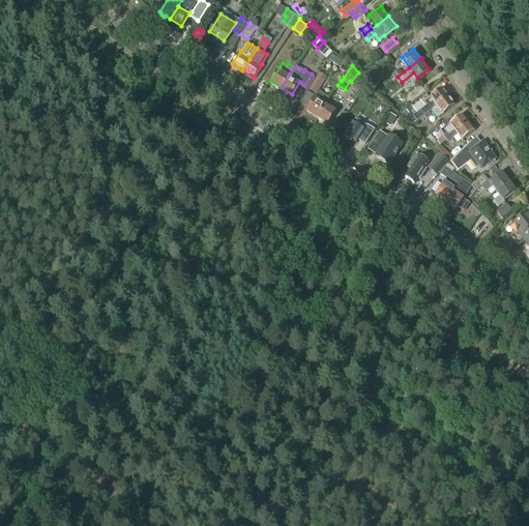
[(393,71),(392,72),(395,78),(398,77),(404,71),(400,66),(393,71)]
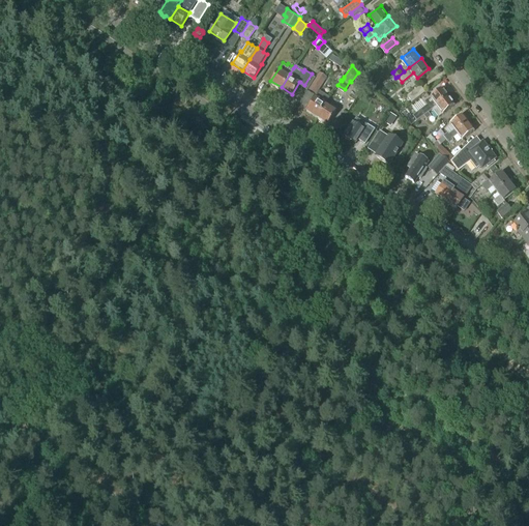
[(320,69),(310,87),(317,92),(328,75),(320,69)]
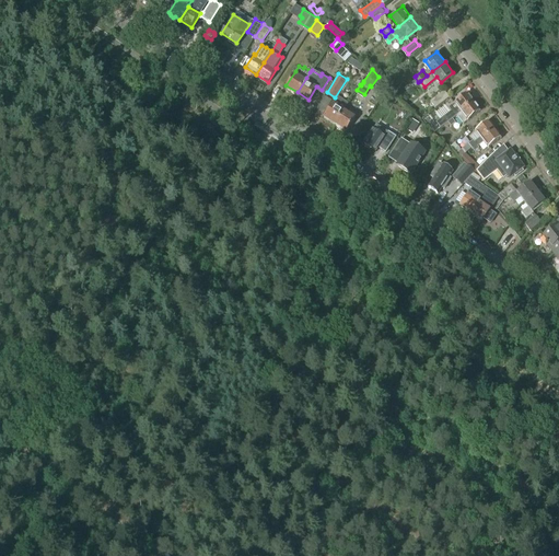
[(445,88),(431,99),(437,105),(450,94),(445,88)]
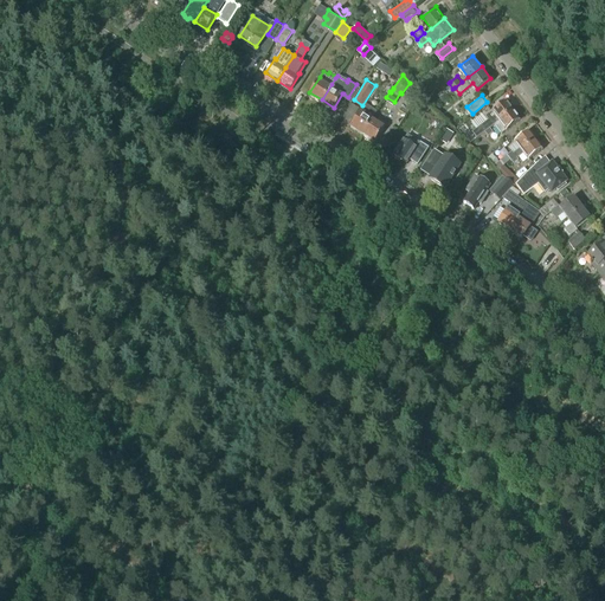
[(487,108),(472,118),(478,127),(474,130),(477,135),(482,133),(487,129),(490,125),(491,125),(495,122),(496,121),(513,108),(514,108),(507,98),(490,111),(487,108)]
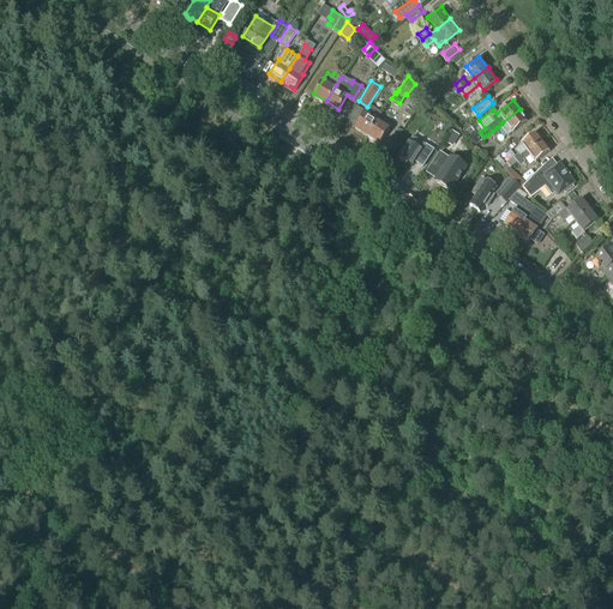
[(503,122),(502,124),(509,132),(514,128),(527,118),(521,109),(520,109),(503,122)]
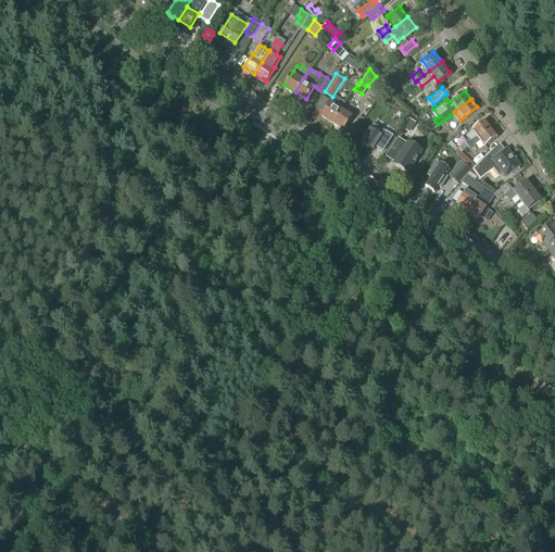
[(333,121),(342,107),(331,100),(322,114),(333,121)]
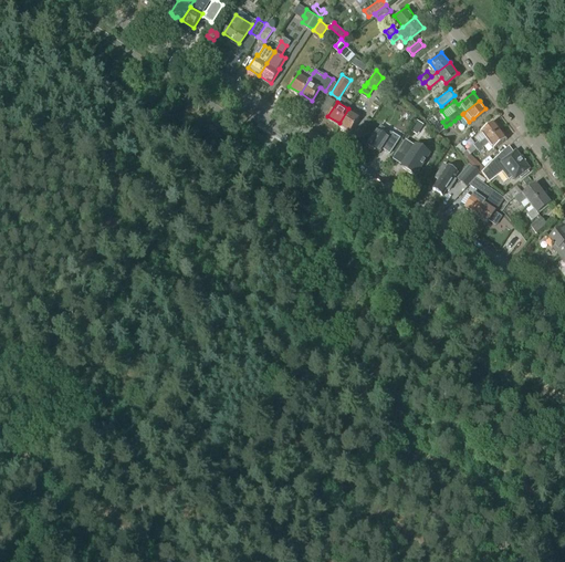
[(348,108),(339,123),(351,131),(359,116),(363,112),(356,107),(354,112),(348,108)]
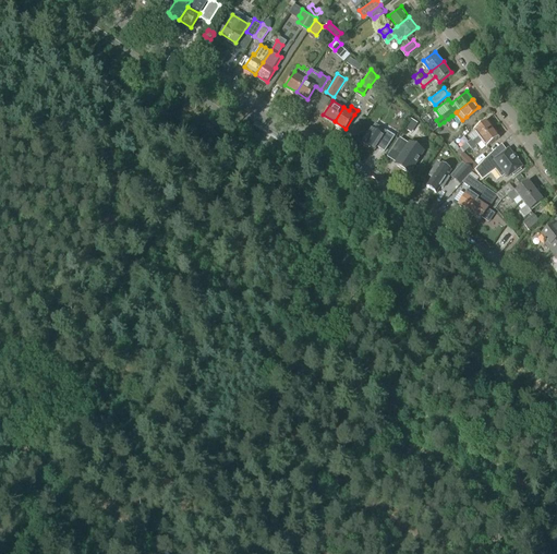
[(448,119),(444,122),(446,124),(449,122),(450,123),(455,119),(451,116),(448,119)]
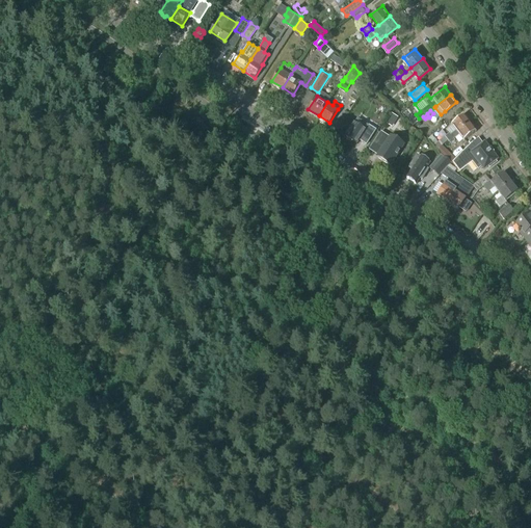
[(450,130),(434,142),(437,147),(443,142),(449,137),(471,121),(465,112),(452,122),(453,123),(448,127),(450,130)]
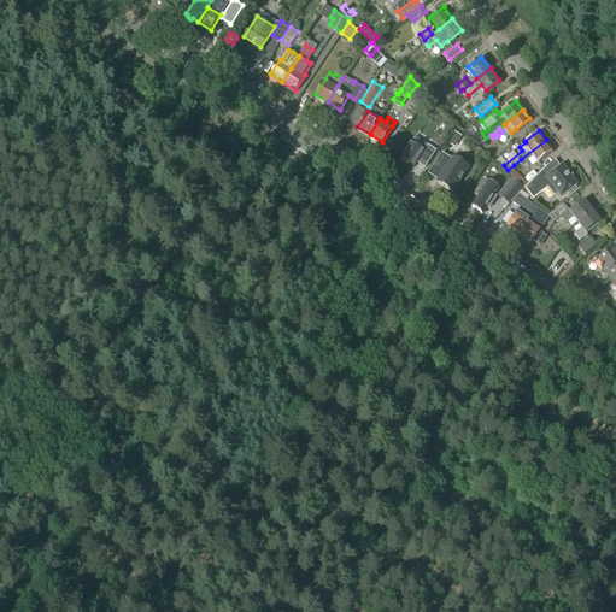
[(409,145),(402,156),(410,160),(415,163),(417,159),(426,165),(438,148),(428,142),(422,137),(421,140),(418,143),(416,142),(412,140),(409,145)]
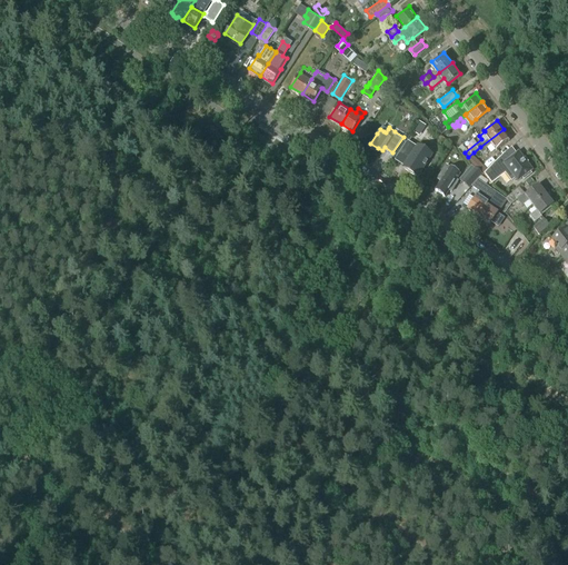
[(504,129),(480,147),(484,150),(488,147),(487,145),(492,141),(497,147),(510,137),(504,129)]
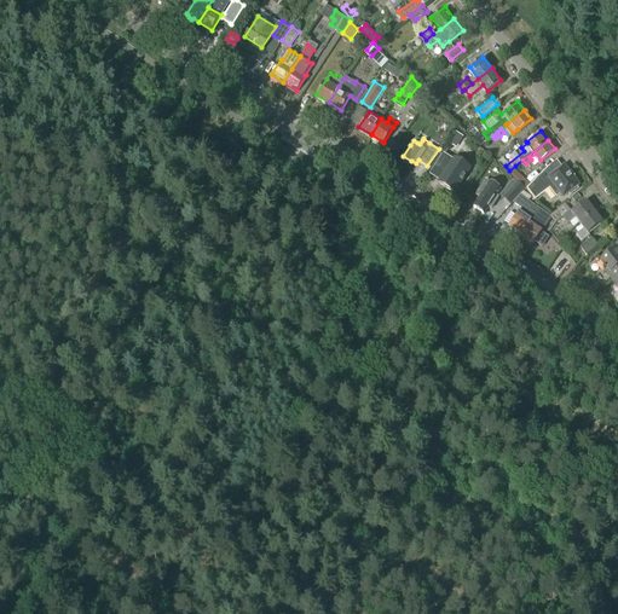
[(454,157),(448,152),(444,151),(437,163),(446,169),(439,179),(455,190),(471,166),(455,156),(454,157)]
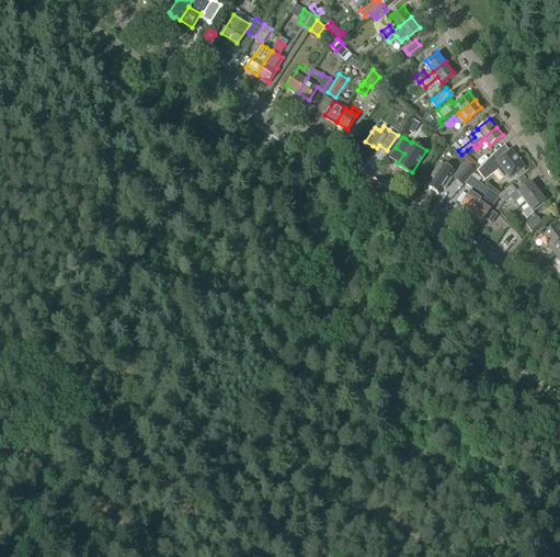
[(488,159),(478,170),(486,181),(500,170),(505,178),(509,174),(512,178),(516,173),(517,175),(525,170),(524,168),(526,167),(512,149),(504,156),(499,149),(488,159)]
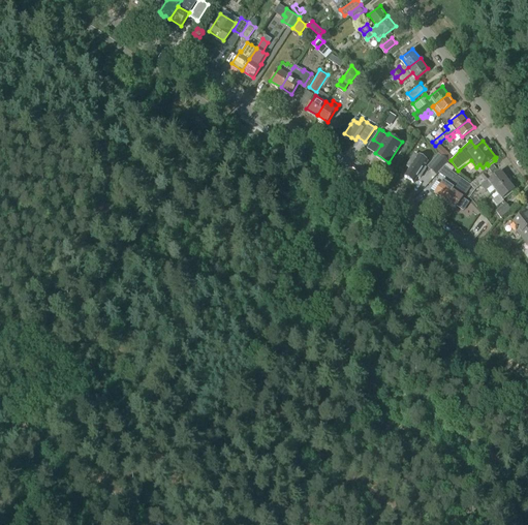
[(440,142),(435,146),(441,152),(445,148),(440,142)]
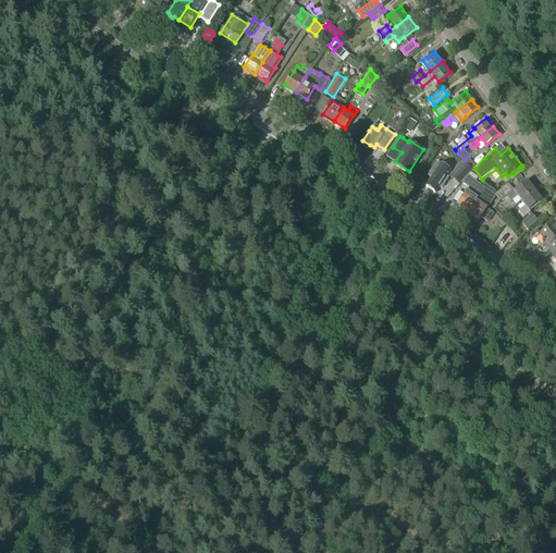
[(443,184),(449,174),(447,173),(451,168),(437,159),(429,172),(432,174),(427,184),(436,189),(441,183),(443,184)]
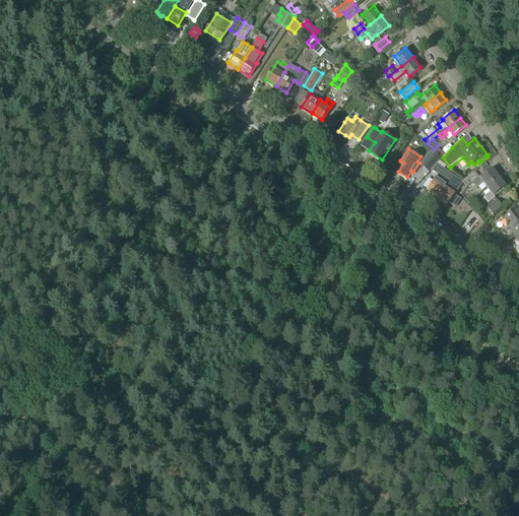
[(432,148),(420,162),(430,170),(435,164),(437,162),(442,156),(437,152),(432,148)]
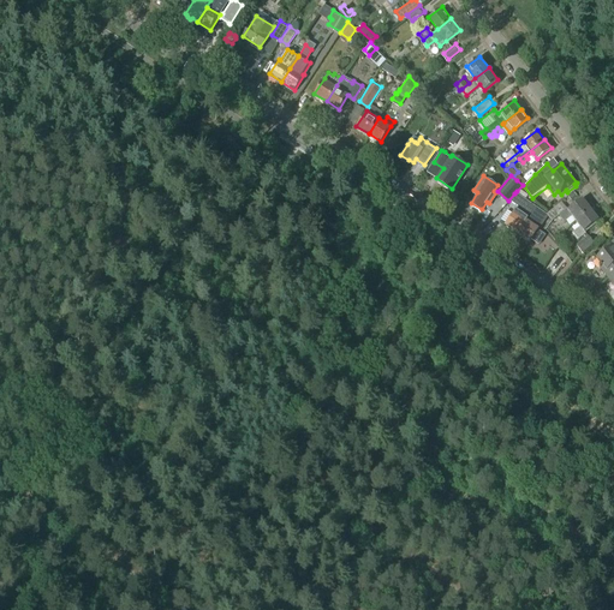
[(508,201),(507,202),(514,207),(518,202),(524,195),(517,191),(514,193),(508,201)]
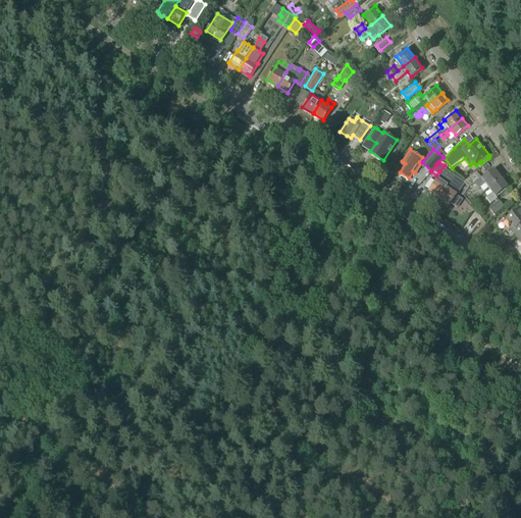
[(440,172),(429,190),(439,196),(456,173),(445,165),(439,171),(440,172)]
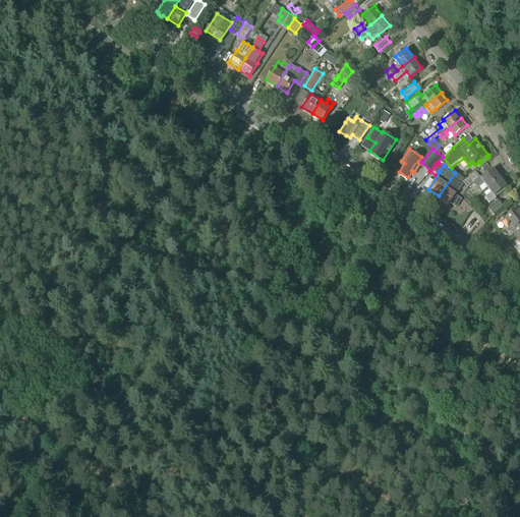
[(464,179),(468,184),(474,179),(479,185),(485,180),(488,185),(501,176),(494,167),(482,176),(481,174),(478,177),(473,171),(464,179)]
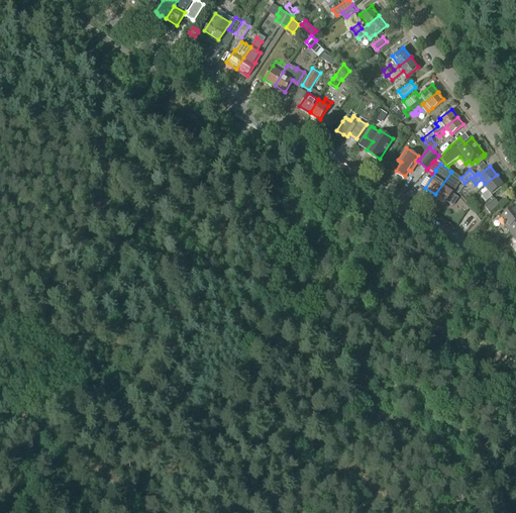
[(451,172),(435,194),(445,201),(453,191),(452,190),(455,187),(454,187),(460,178),(451,172)]
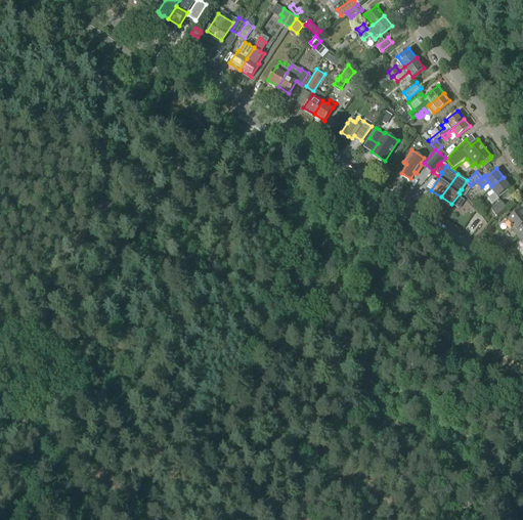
[(494,190),(489,196),(493,202),(500,197),(498,195),(511,185),(504,177),(491,186),(494,190)]
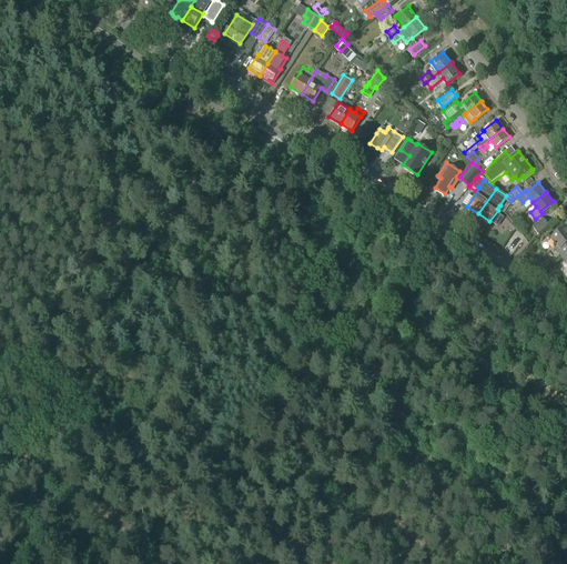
[(505,210),(510,201),(506,195),(499,205),(500,205),(505,210)]
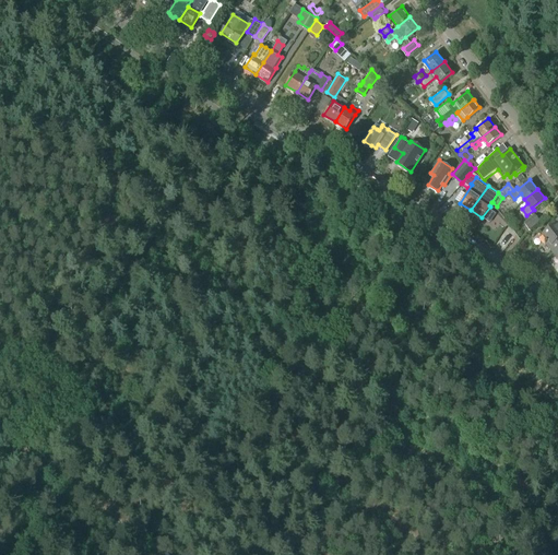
[(535,212),(525,221),(530,226),(541,219),(535,212)]
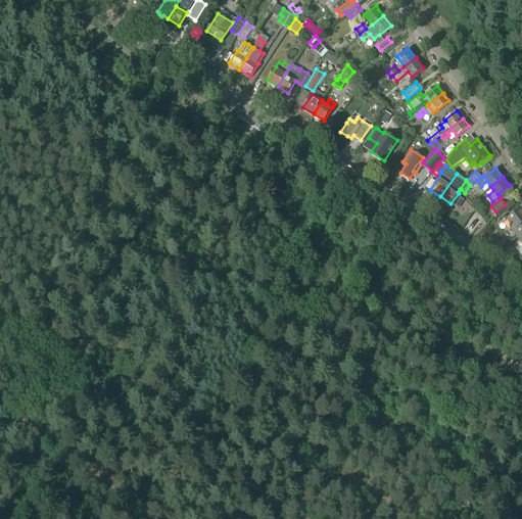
[(518,235),(520,233),(521,232),(521,206),(508,218),(513,225),(511,226),(518,235)]
